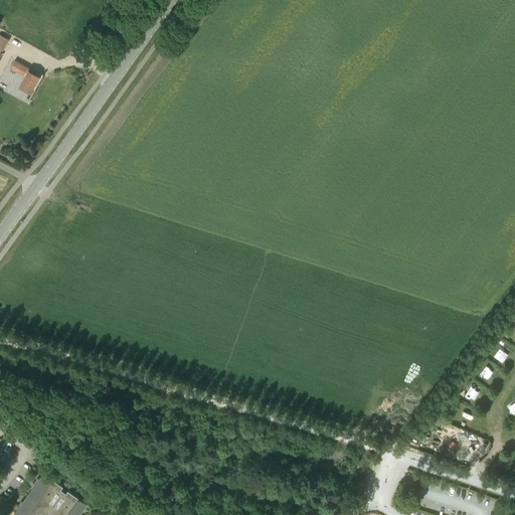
[(0,49),(2,51),(8,39),(0,34),(0,49)]
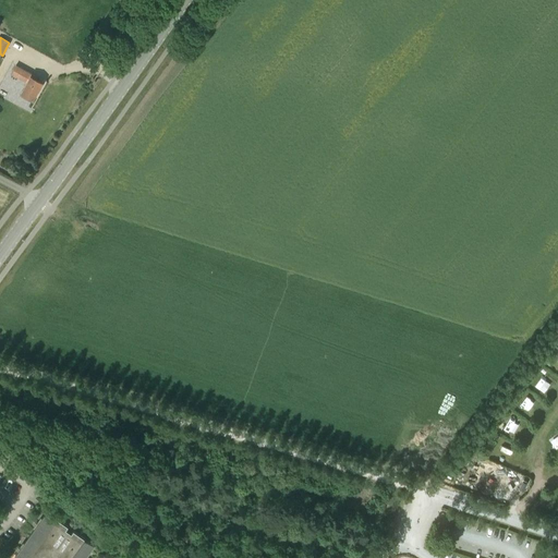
[(11,74),(26,82),(20,94),(32,100),(43,83),(36,80),(37,76),(15,65),(11,74)]
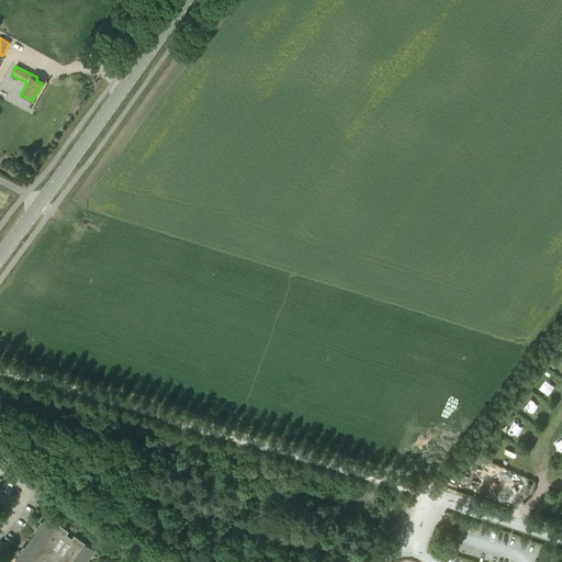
[(546,380),(540,390),(549,395),(554,385),(546,380)]
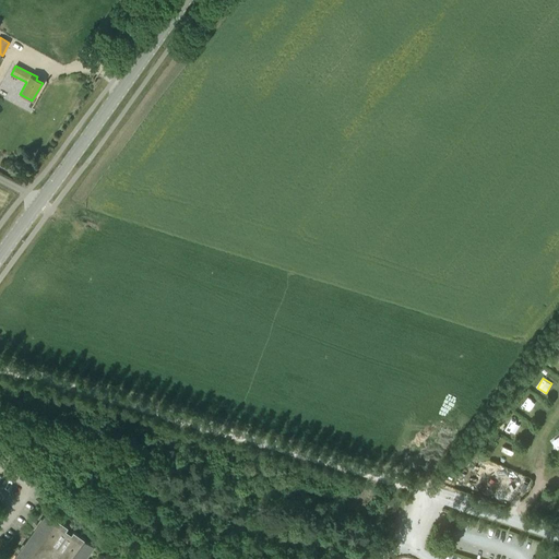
[(520,405),(528,411),(535,401),(527,395),(520,405)]
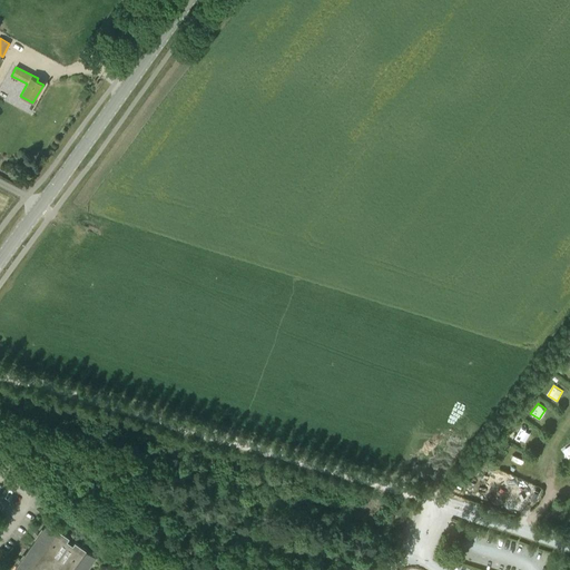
[(527,445),(532,435),(520,429),(514,439),(527,445)]
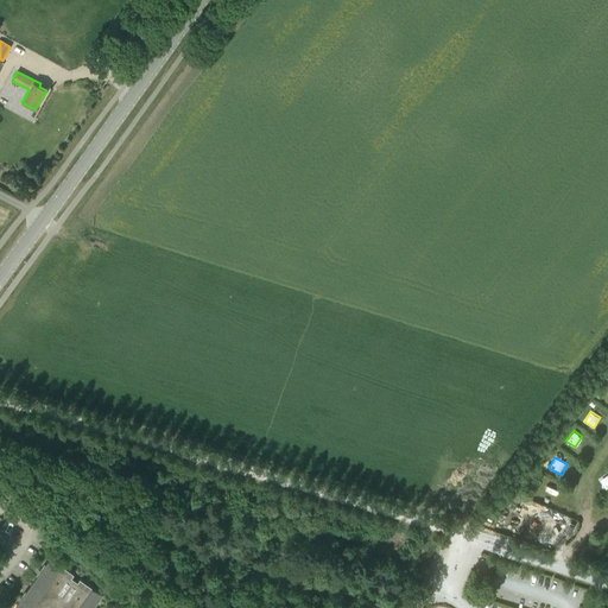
[(557,543),(567,537),(559,527),(550,533),(557,543)]
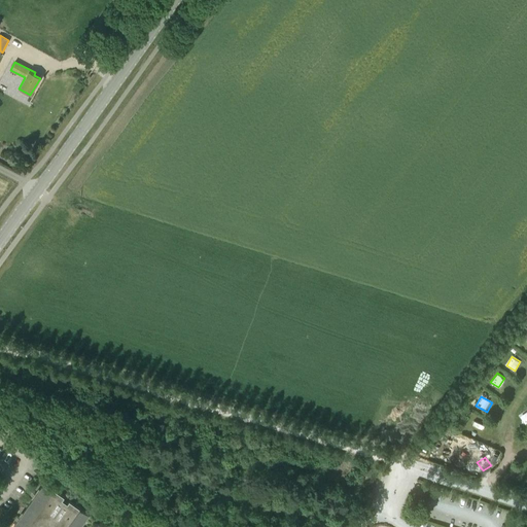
[(79,526),(89,514),(72,501),(44,483),(12,526),(79,526)]
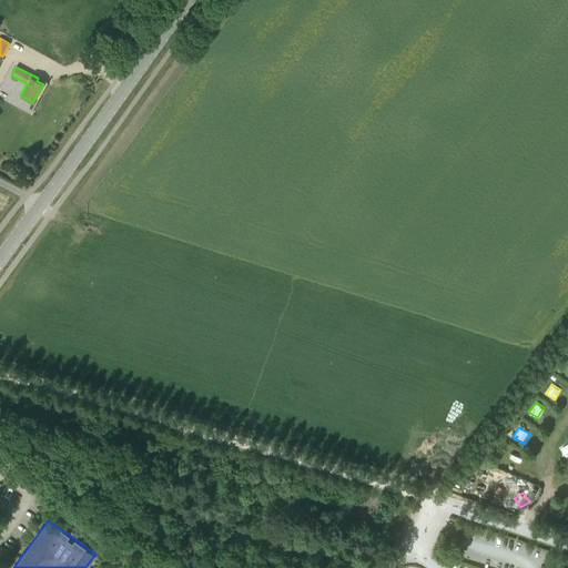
All buildings are outlined.
